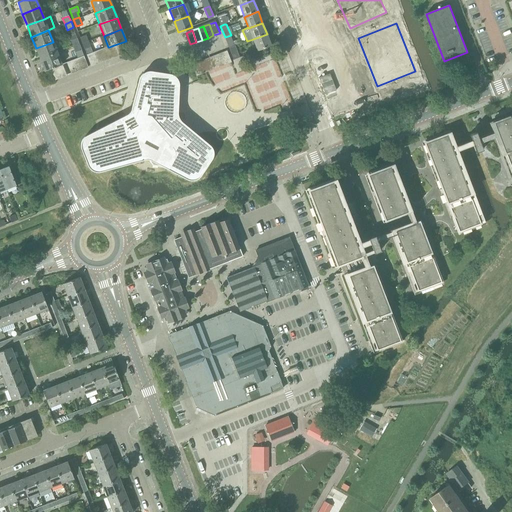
[(267,34),(253,39),(257,51),(271,46),(267,34)]
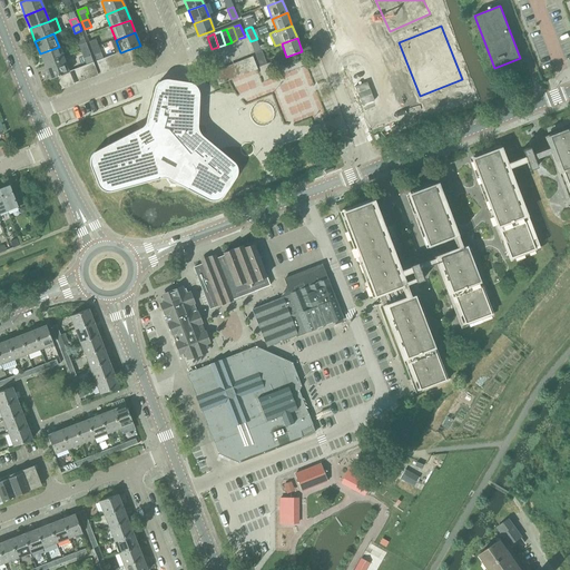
[(91,48),(98,46),(96,39),(89,42),(91,48)]
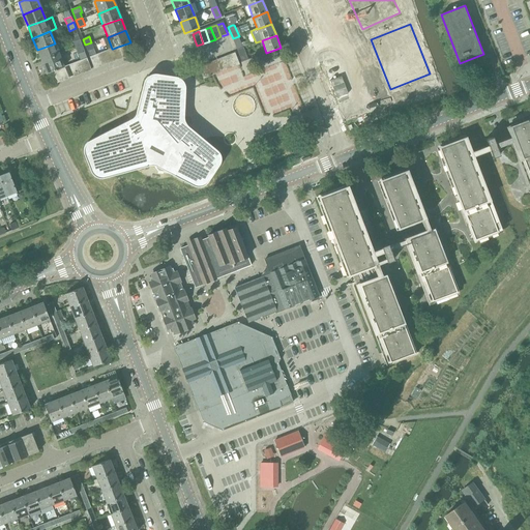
[(239,36),(233,38),(236,48),(237,51),(243,48),(239,36)]
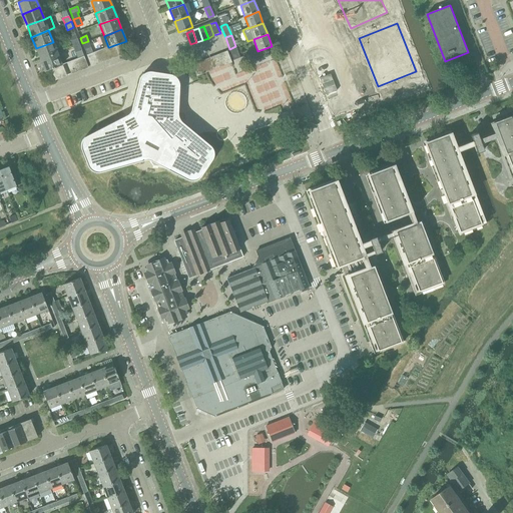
[(77,39),(71,41),(73,47),(80,45),(77,39)]
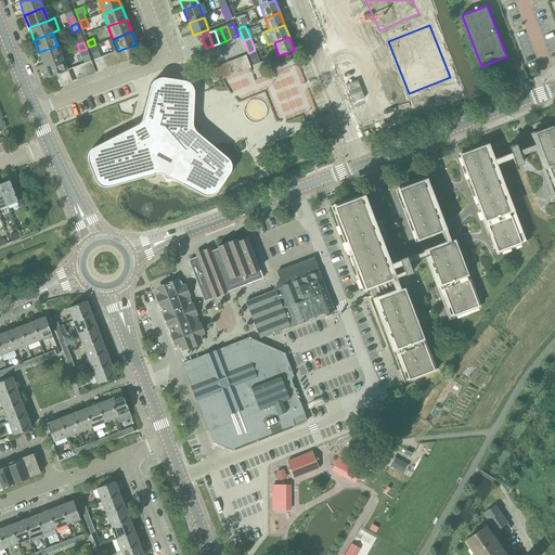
[(95,44),(89,47),(92,54),(99,51),(95,44)]
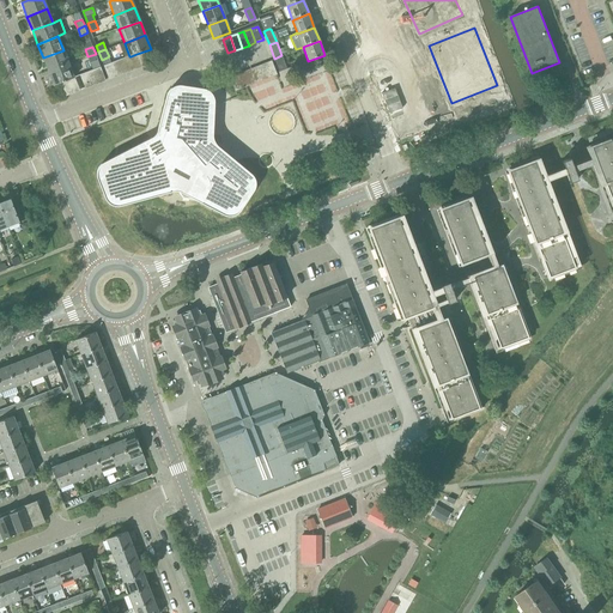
[(64,50),(43,58),(48,72),(68,64),(64,50)]
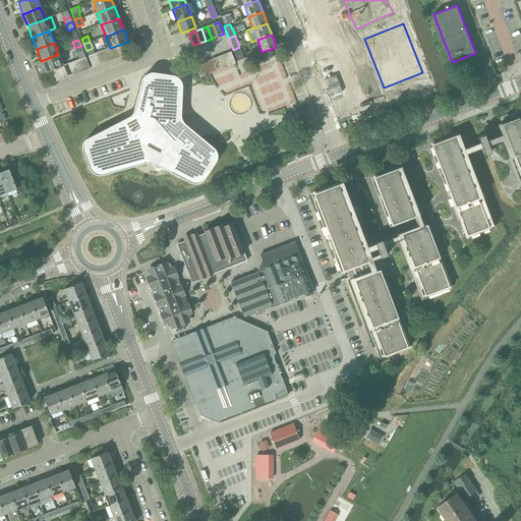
[(116,46),(120,57),(126,55),(122,44),(116,46)]
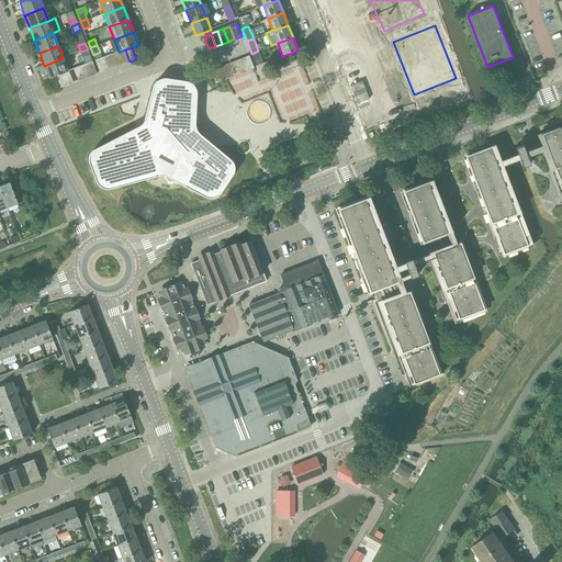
[(88,49),(80,52),(83,58),(86,64),(92,62),(90,55),(88,49)]
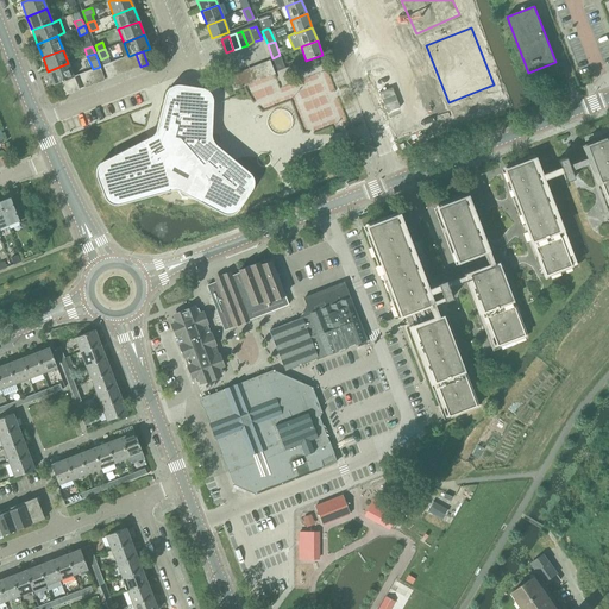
[(135,69),(140,67),(136,54),(130,56),(135,69)]
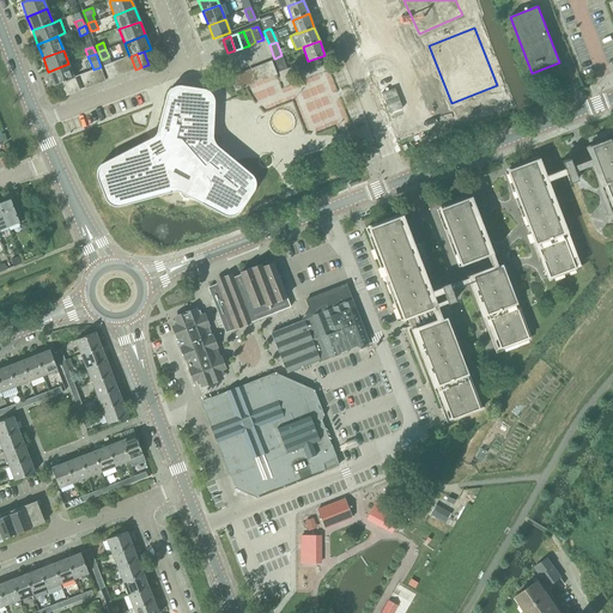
[(281,55),(274,59),(280,72),(287,70),(281,55)]
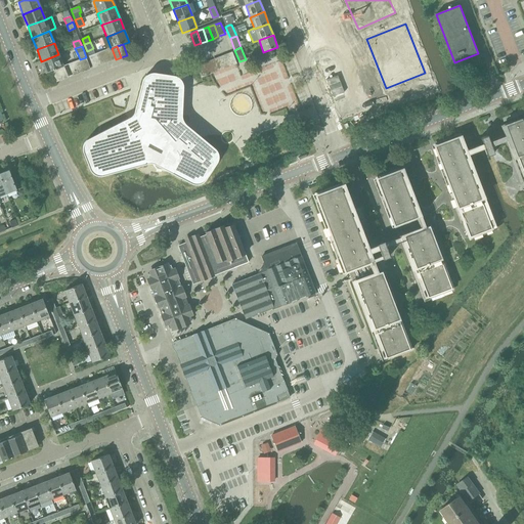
[(116,59),(112,48),(111,48),(105,50),(110,61),(116,59)]
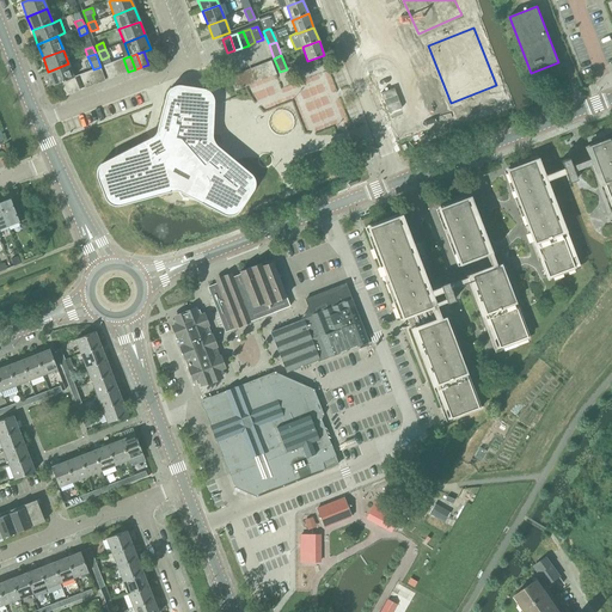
[(122,74),(128,72),(123,59),(116,61),(122,74)]
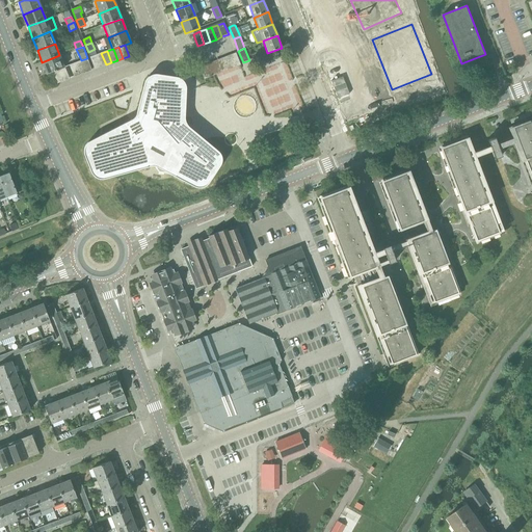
[(100,67),(106,64),(101,53),(96,55),(100,67)]
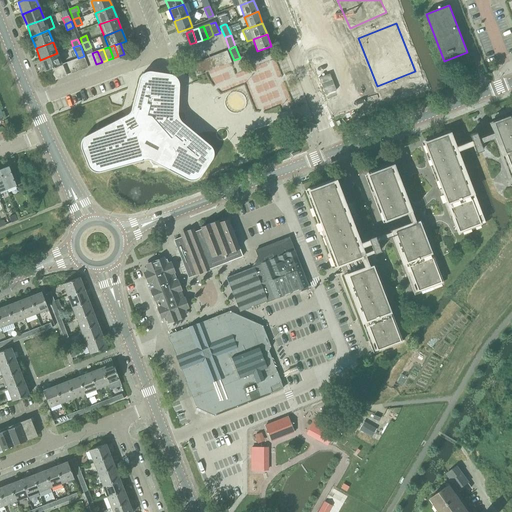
[(221,54),(225,65),(231,63),(227,51),(221,54)]
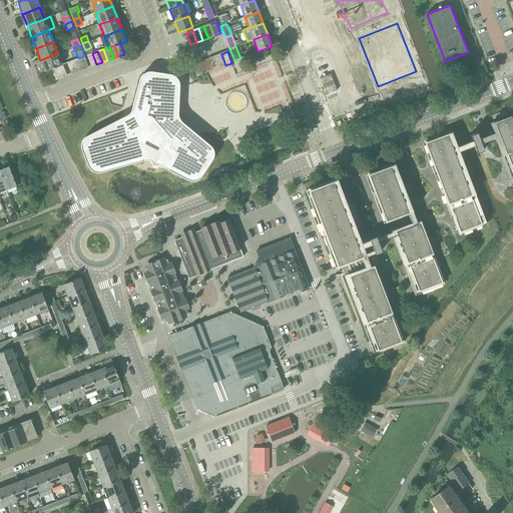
[(57,53),(40,60),(44,71),(50,69),(56,67),(61,65),(57,53)]
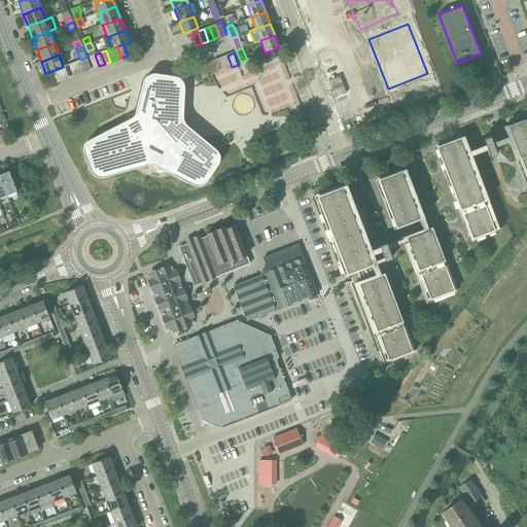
[(94,68),(99,66),(95,55),(90,57),(94,68)]
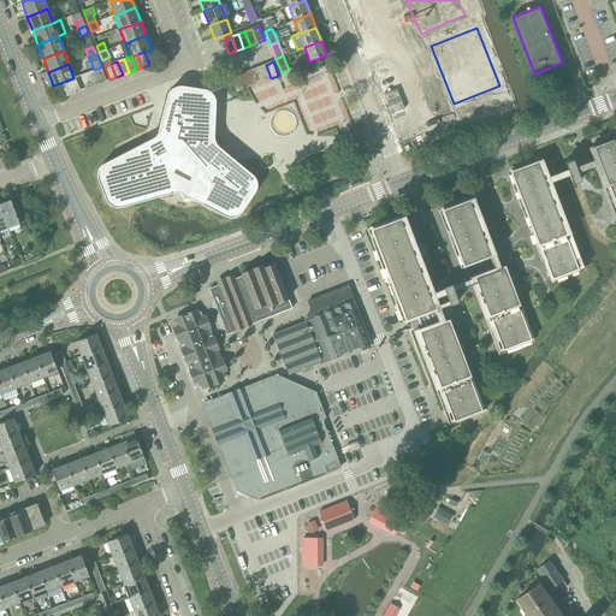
[(265,82),(271,78),(266,65),(259,67),(265,82)]
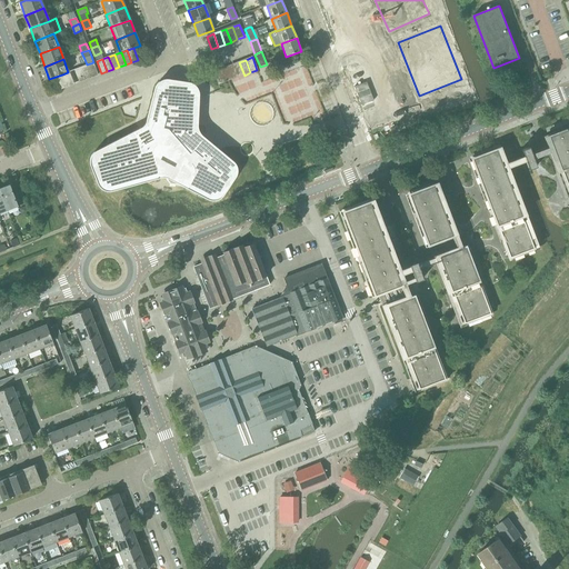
[(93,62),(87,65),(91,78),(98,76),(93,62)]
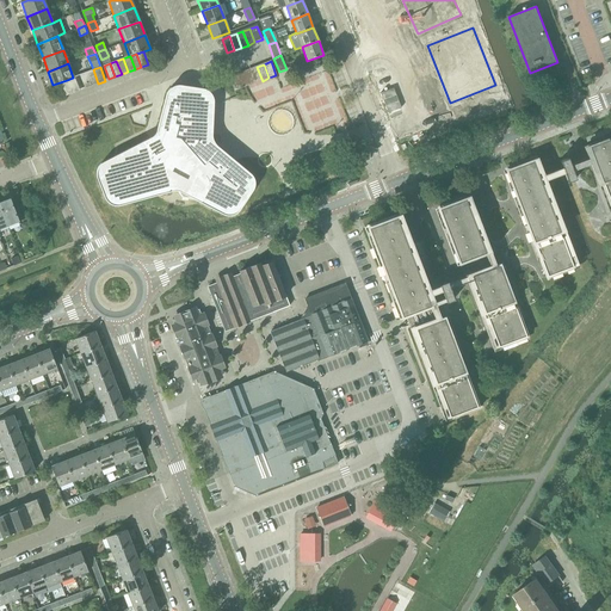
[(255,84),(263,81),(257,67),(250,69),(255,84)]
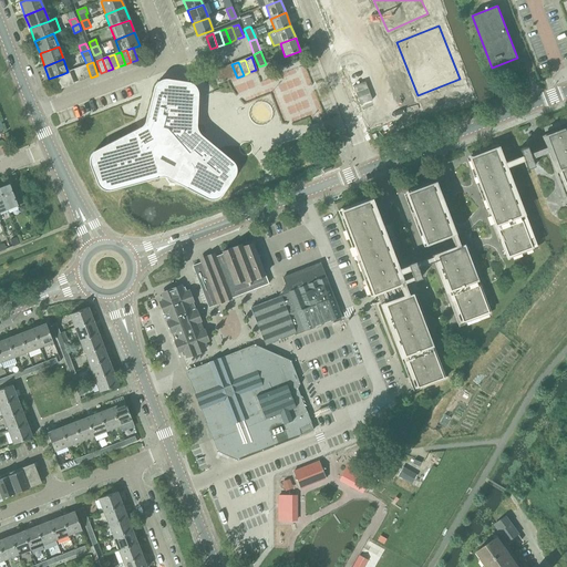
[(86,64),(80,66),(85,80),(91,78),(86,64)]
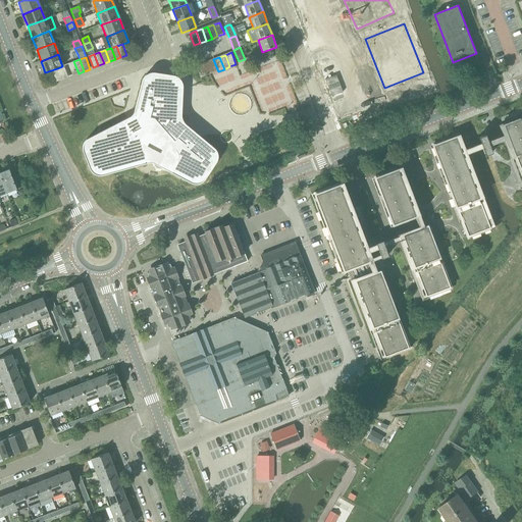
[(212,73),(218,71),(213,59),(207,61),(212,73)]
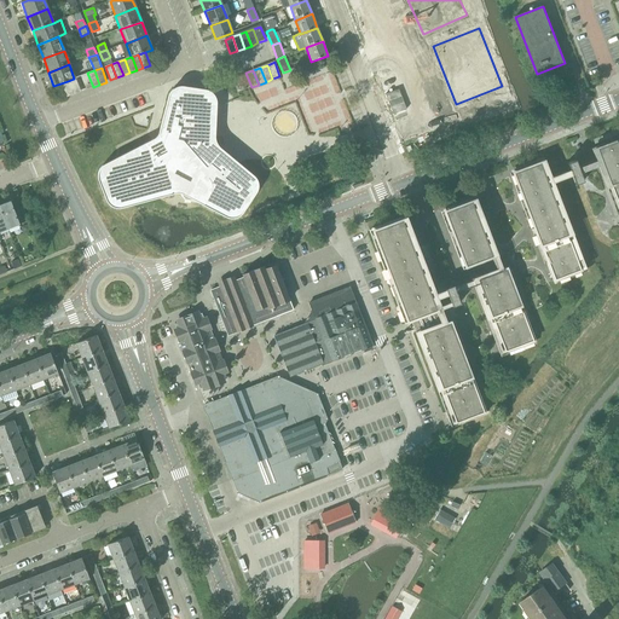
[(87,73),(81,75),(86,90),(93,87),(87,73)]
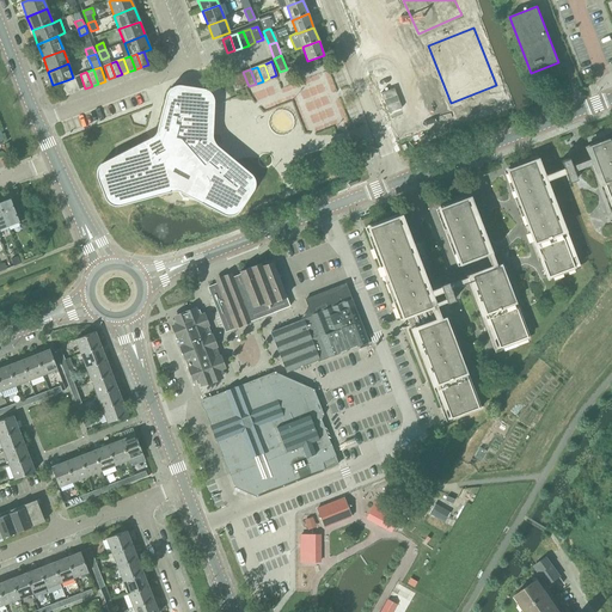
[(242,90),(249,86),(243,72),(237,75),(242,90)]
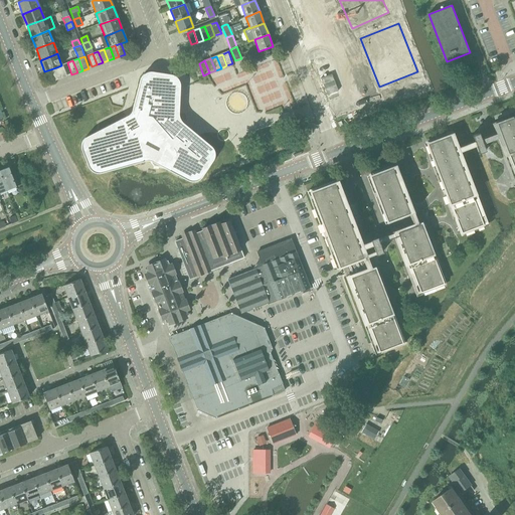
[(67,62),(61,65),(66,76),(71,74),(67,62)]
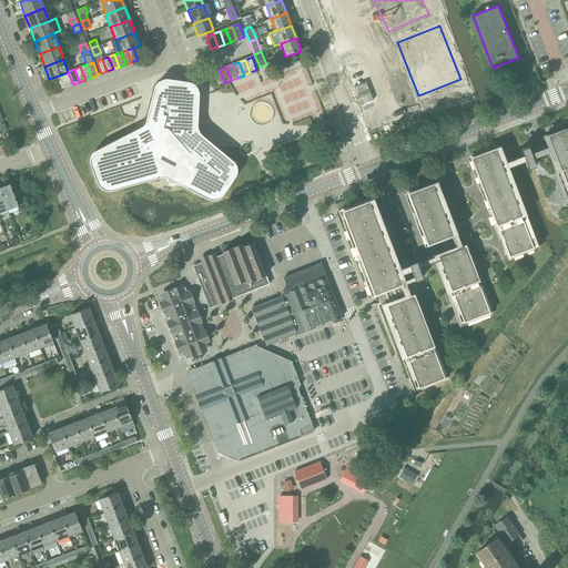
[(219,85),(224,83),(220,70),(213,72),(219,85)]
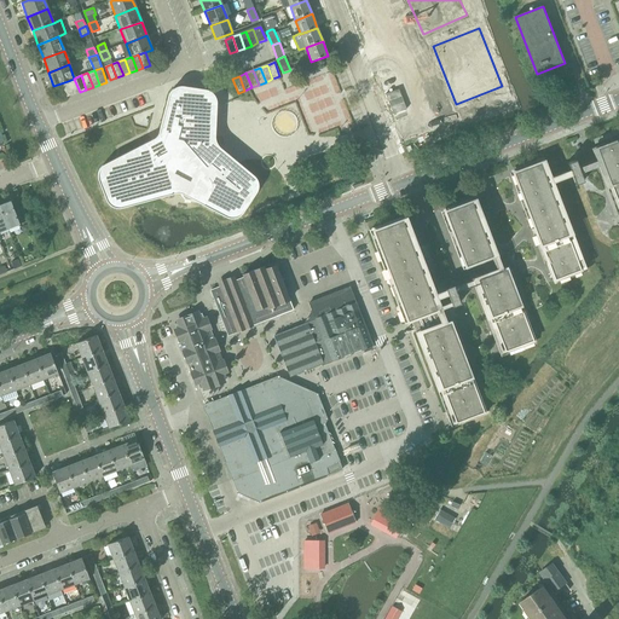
[(74,79),(68,81),(73,94),(80,92),(74,79)]
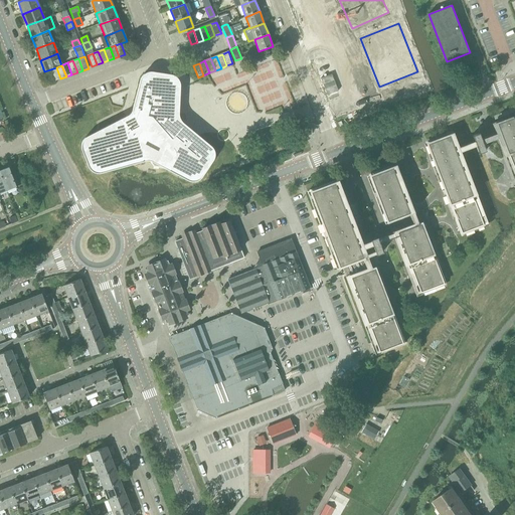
[(56,67),(50,69),(55,80),(60,78),(56,67)]
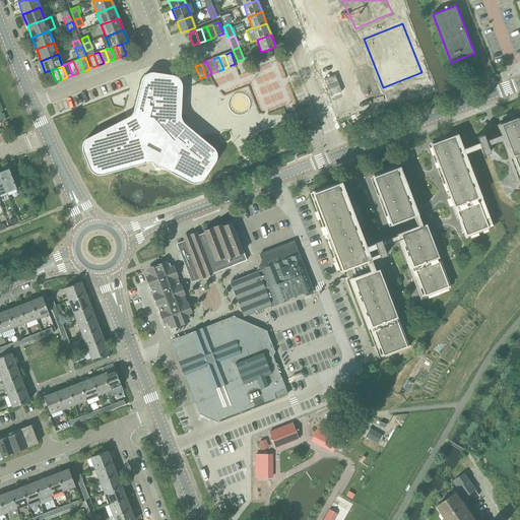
[(132,115),(83,141),(82,148),(86,160),(91,173),(98,175),(142,164),(148,163),(153,163),(160,166),(190,182),(196,183),(203,181),(216,160),(217,153),(213,148),(181,121),(182,88),(181,81),(177,76),(164,74),(148,72),(145,75),(142,78),(132,115)]
